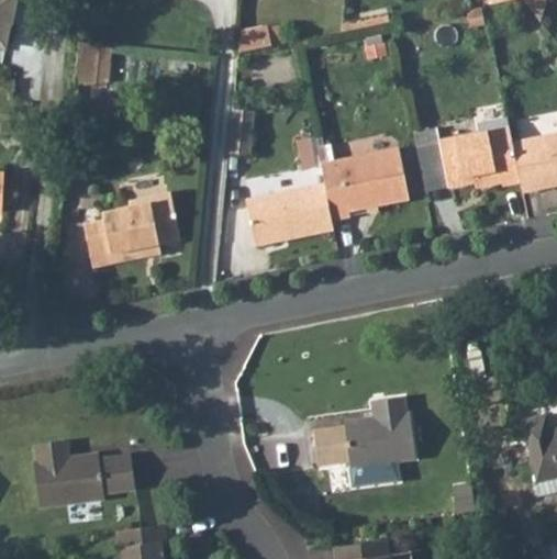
[(0,52),(6,53),(15,0),(0,0),(0,52)]
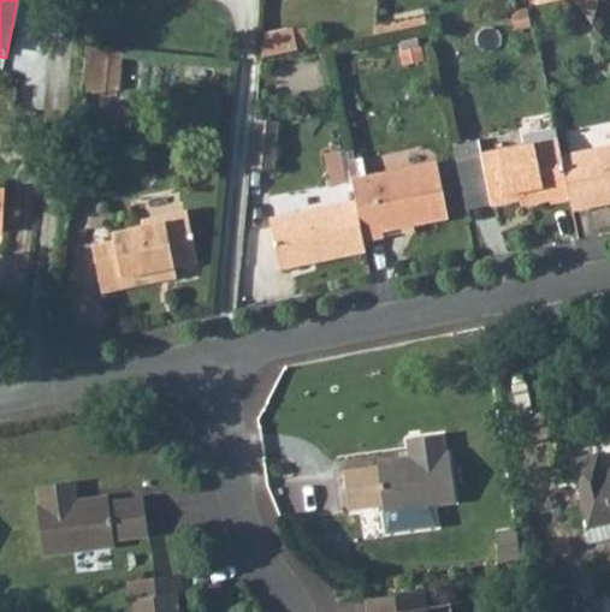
[(260,39),(258,58),(301,49),(297,30),(260,39)]
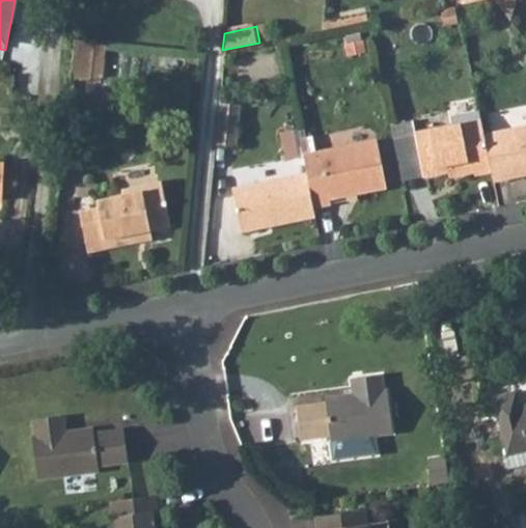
[(75,43),(71,79),(93,81),(98,45),(75,43)]
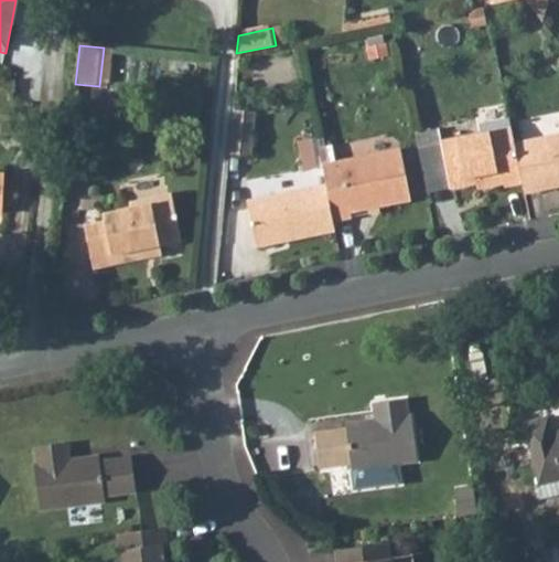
[(254,112),(232,109),(227,154),(249,156),(254,112)]
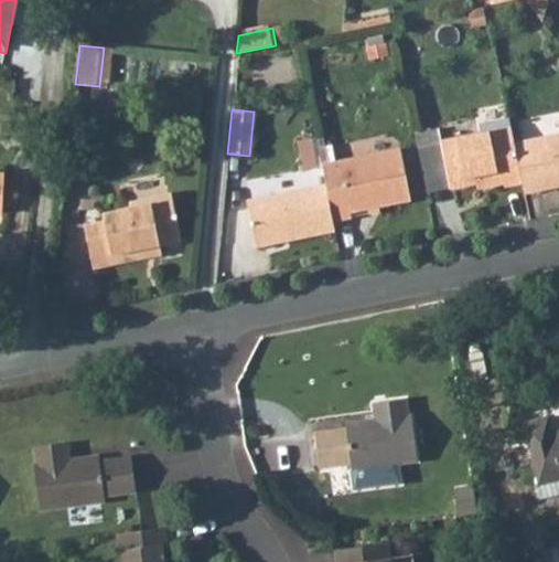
[(513,142),(509,130),(442,145),(451,187),(502,177),(504,184),(522,181),(513,142)]
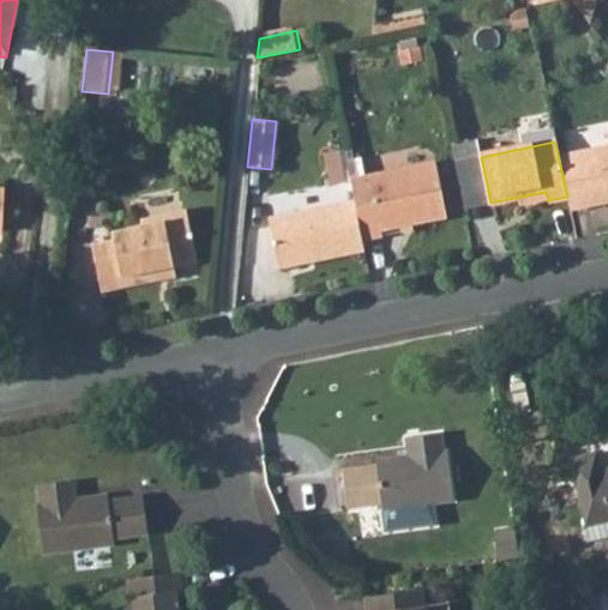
[(607,143),(558,155),(567,197),(570,210),(607,200),(607,143)]
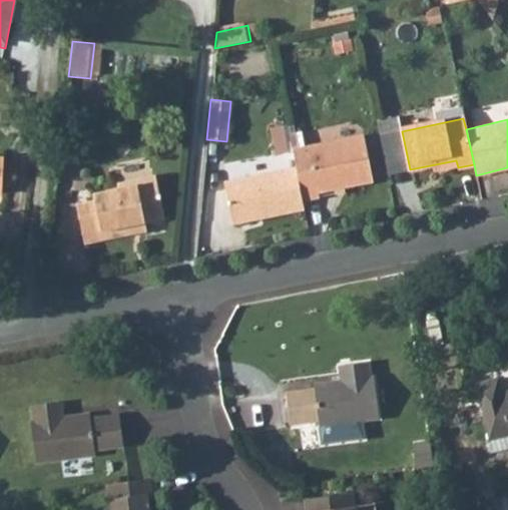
[(284,127),(270,129),(274,156),(288,153),(284,127)]
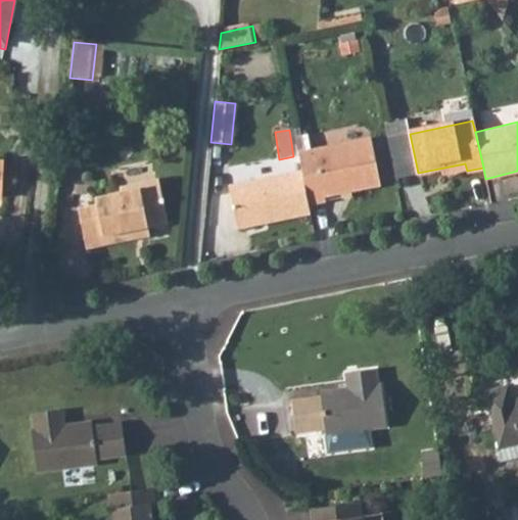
[(410,134),(384,140),(393,179),(418,173),(410,134)]
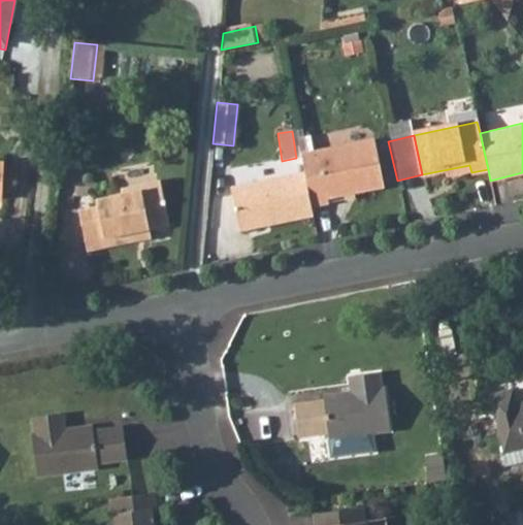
[(372,140),(301,157),(304,174),(313,207),(331,202),(329,195),(382,184),(372,140)]
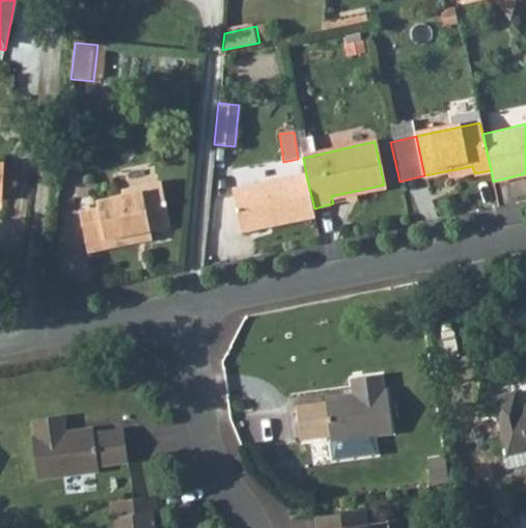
[(314,209),(306,175),(230,190),(240,233),(315,217),(314,209)]
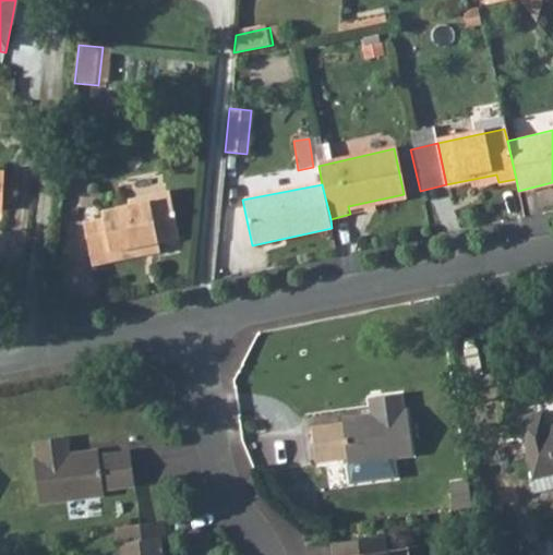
[(92,220),(83,224),(87,240),(87,249),(92,265),(115,260),(113,255),(128,252),(158,244),(157,238),(179,232),(169,189),(128,197),(129,203),(103,208),(105,218),(97,220),(92,220)]
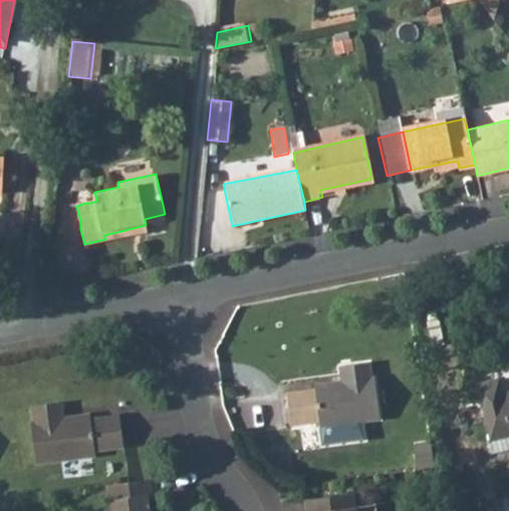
[(311,394),(287,397),(291,426),(318,424),(318,430),(379,424),(373,380),(368,380),(367,366),(339,369),(340,385),(312,388),(311,394)]
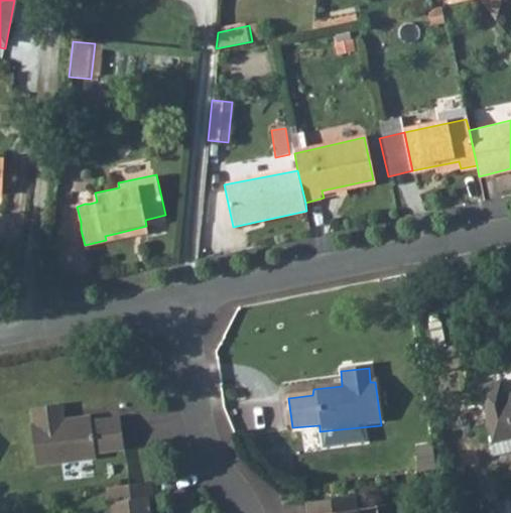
[(495,386),(474,392),(489,461),(510,455),(510,398),(499,402),(495,386)]
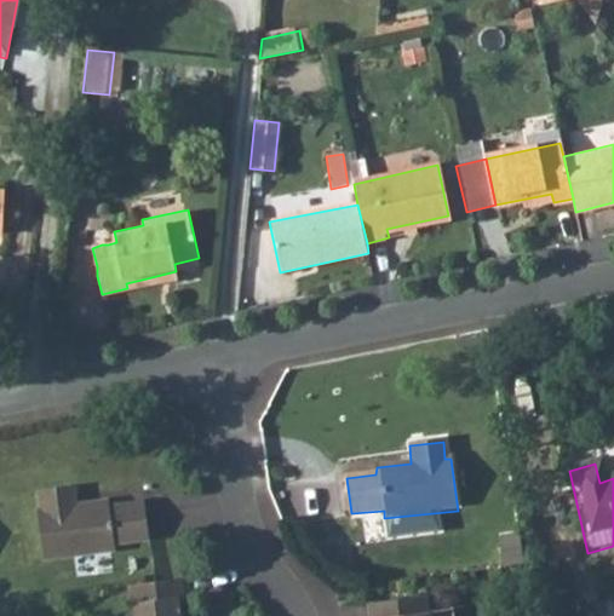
[(36,508),(33,508),(39,559),(112,552),(112,542),(147,539),(143,501),(107,506),(105,500),(73,504),(70,487),(35,490),(36,508)]
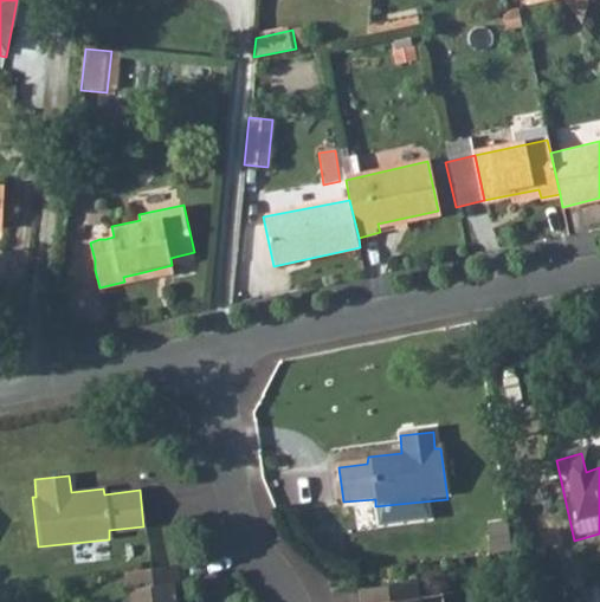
[(175,567),(123,573),(127,601),(173,601),(171,586),(176,584),(175,567)]
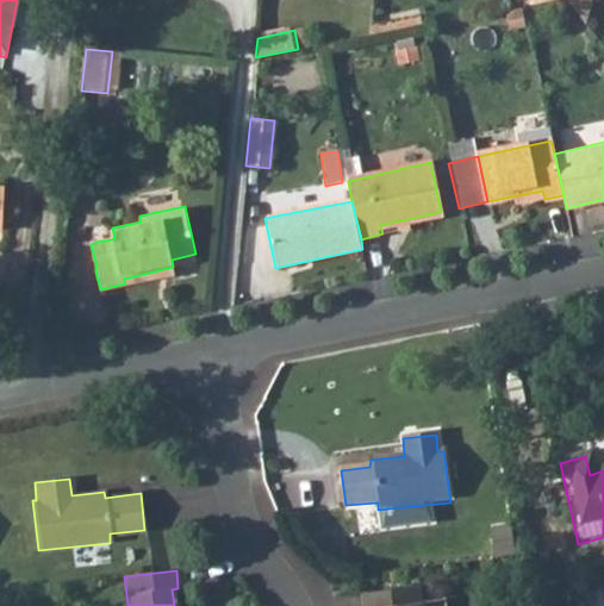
[(416,588),(359,595),(360,605),(441,605),(441,603),(418,605),(416,588)]
